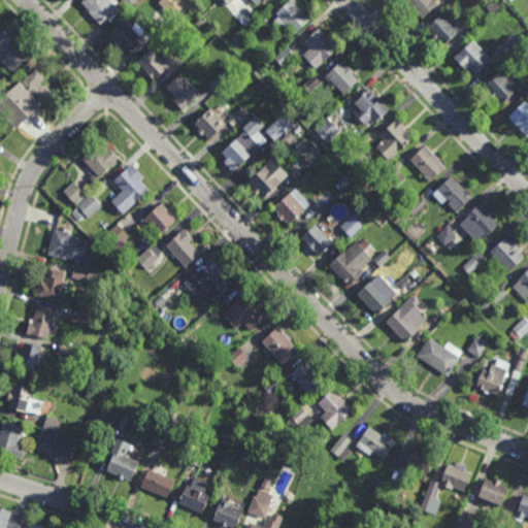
[(119,0),(121,2),(117,6),(119,8),(101,25),(90,11),(91,11),(83,2),(85,0),(119,0)]
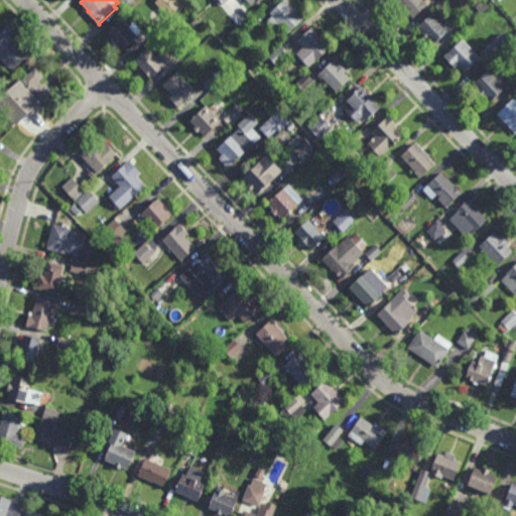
[(168,18),(181,5),(176,0),(157,0),(154,3),(168,18)]
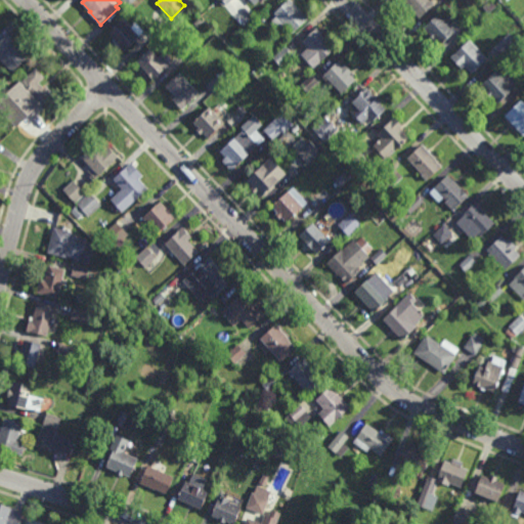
[(293,33),(284,25),(278,29),(271,20),(276,15),(273,13),(287,0),(290,0),(308,18),(293,33)]
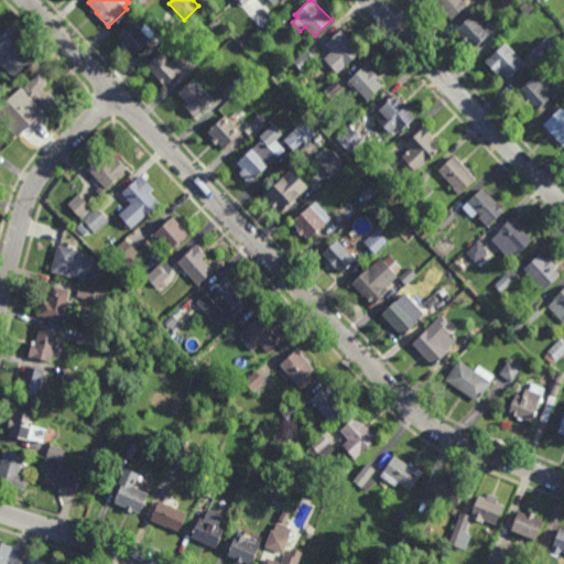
[(451,21),(446,17),(447,15),(441,9),(442,8),(434,0),(463,0),(467,4),(451,21)]
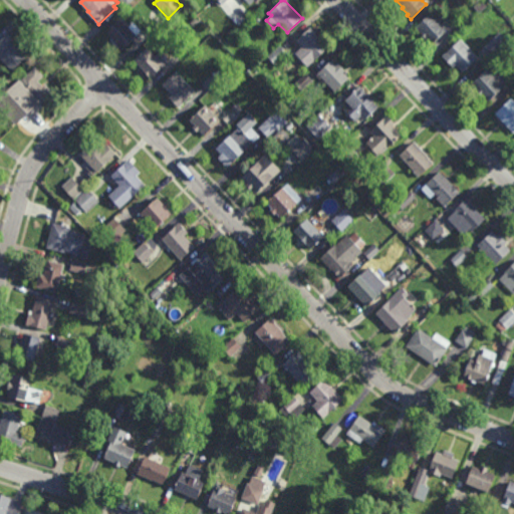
[(463,30),(457,23),(470,10),(476,17),(463,30)]
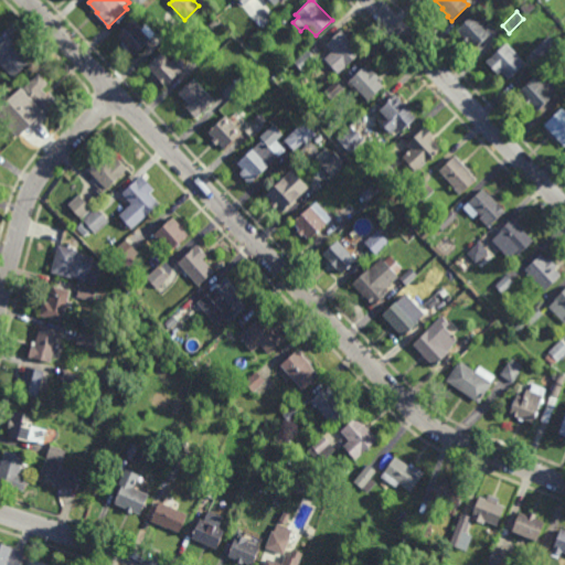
[(478,49),(471,43),(470,44),(457,31),(473,13),(493,32),(478,49)]
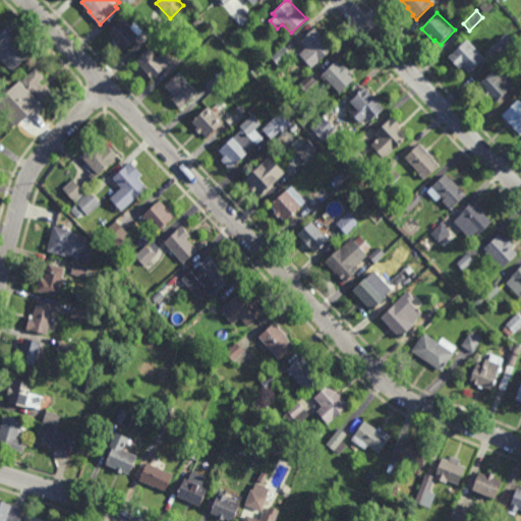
[(154,39),(145,27),(157,17),(166,27),(154,39)]
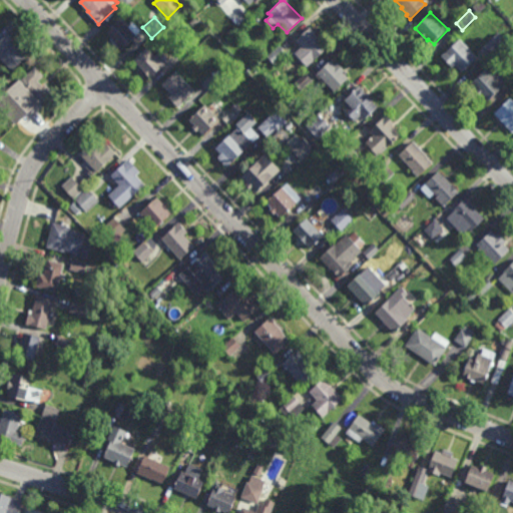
[(127,26),(132,21),(141,31),(136,36),(138,37),(124,50),(119,45),(116,48),(109,40),(112,36),(107,31),(121,19),(127,26)]
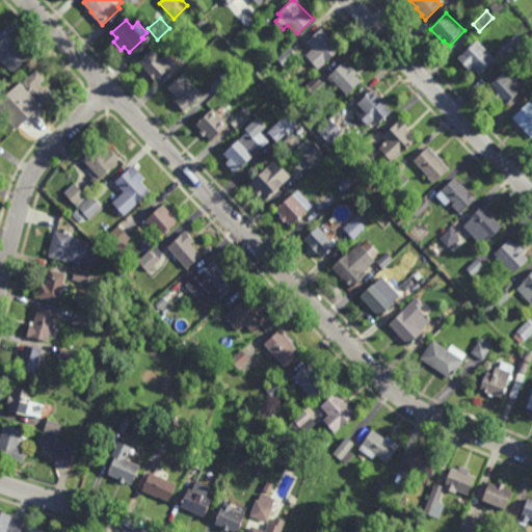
[(205,32),(202,29),(207,24),(210,27),(205,32)]
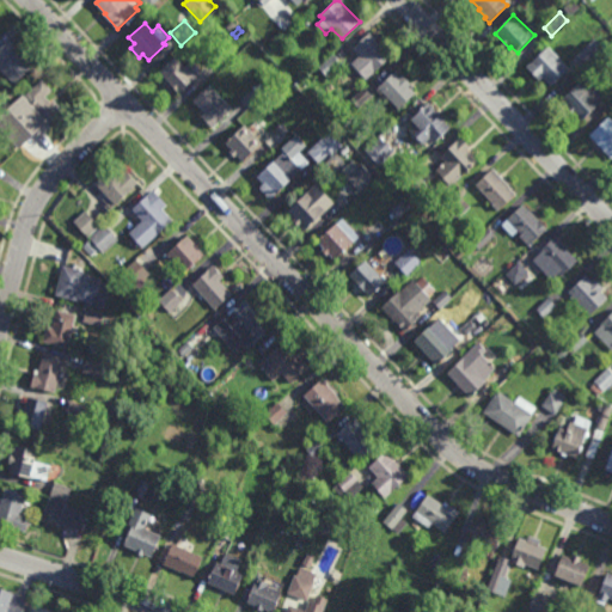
[(367,80),(352,63),(359,56),(352,49),(369,32),(392,57),(367,80)]
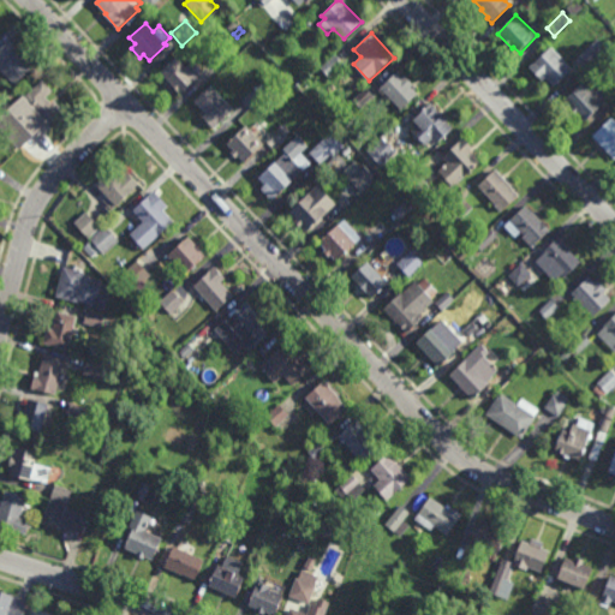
[(31,70),(15,85),(0,70),(0,47),(10,39),(17,47),(13,51),(31,70)]
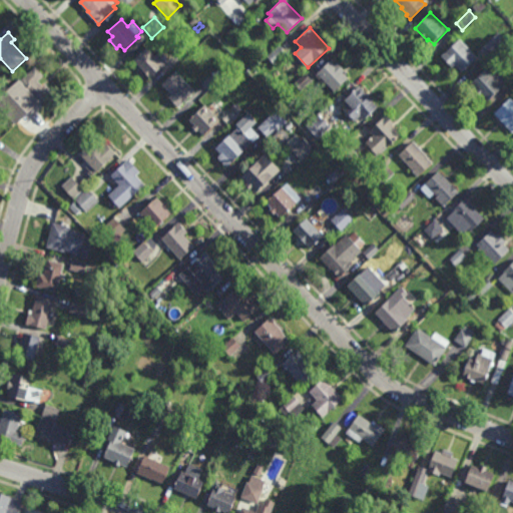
[(496,58),(487,49),(498,38),(507,47),(496,58)]
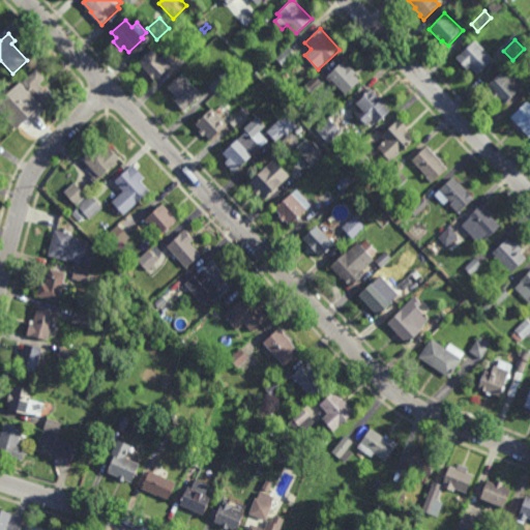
[(488,68),(487,67),(478,76),(471,67),(468,69),(457,58),(476,40),(495,61),(489,66),(490,67),(488,68)]
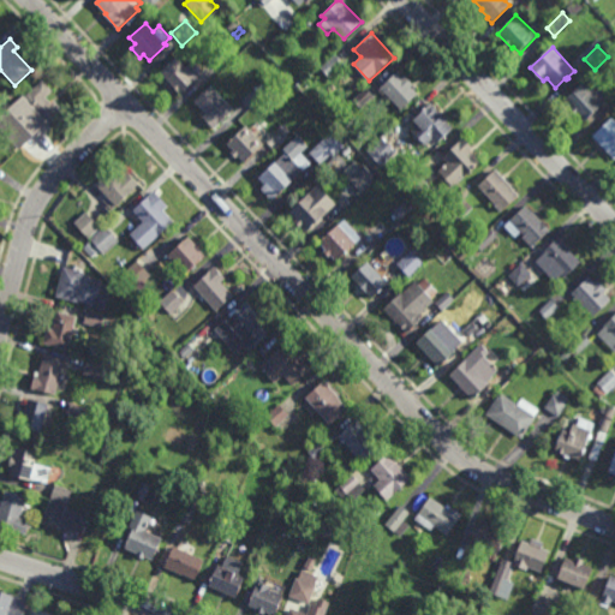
[(329,78),(321,69),(334,54),(344,64),(329,78)]
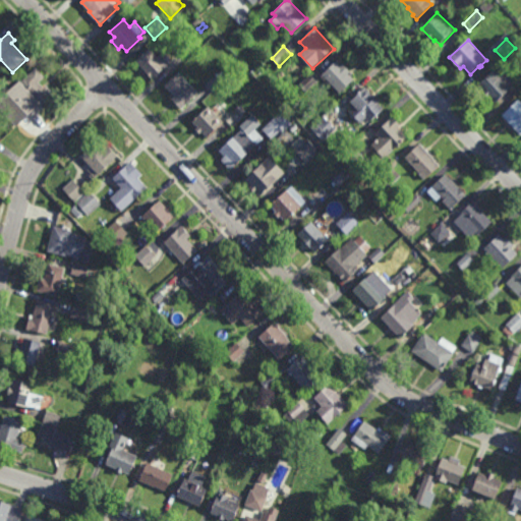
[(154,78),(147,71),(143,74),(139,70),(142,68),(136,61),(150,48),(167,65),(154,78)]
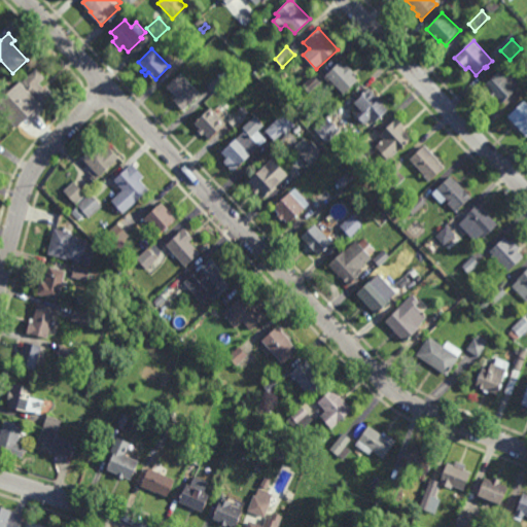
[(345,66),(347,64),(355,72),(353,74),(359,80),(345,95),(328,77),(327,78),(325,76),(341,62),(345,66)]
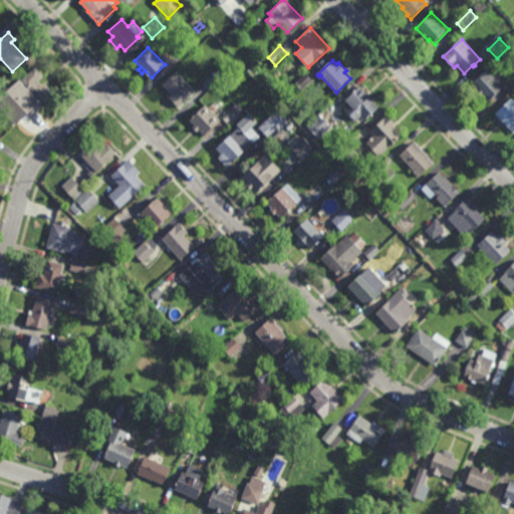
[(41,104),(39,102),(25,115),(13,101),(26,89),(20,81),(36,67),(56,90),(41,104)]
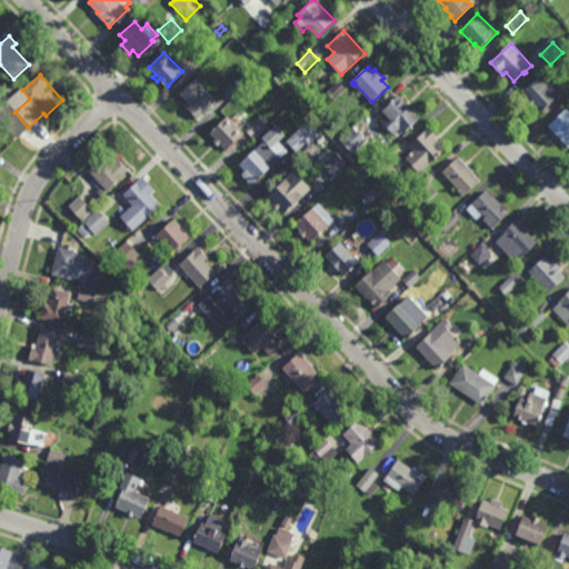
[(198,118),(188,107),(192,102),(181,91),(197,77),(218,99),(198,118)]
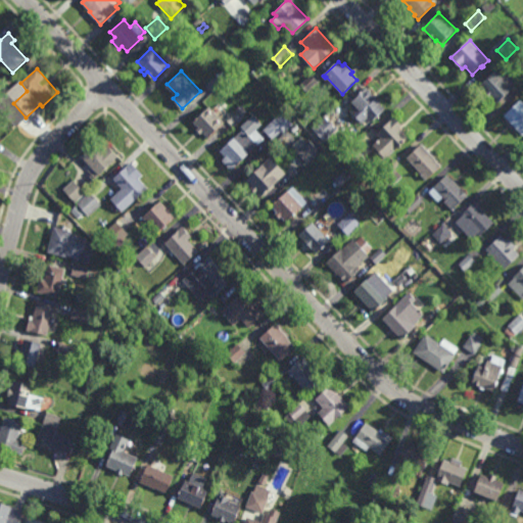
[(504,78),(509,73),(517,81),(511,86),(515,90),(506,98),(504,97),(498,102),(492,96),(489,99),(485,95),(487,92),(480,85),(496,70),(504,78)]
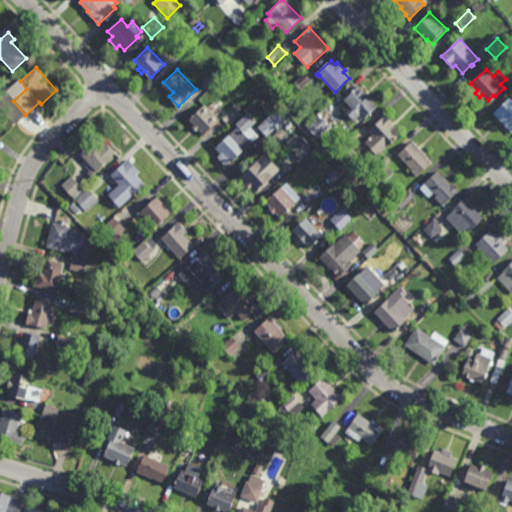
[(208,89),(202,83),(214,72),(220,78),(208,89)]
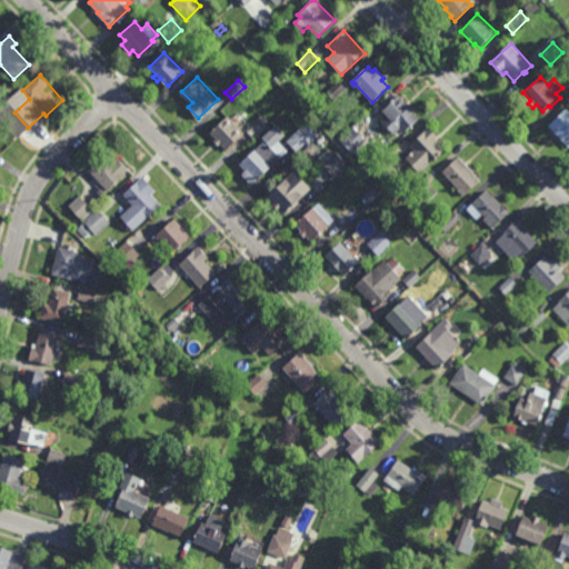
[(333,101),(326,93),(339,81),(347,89),(333,101)]
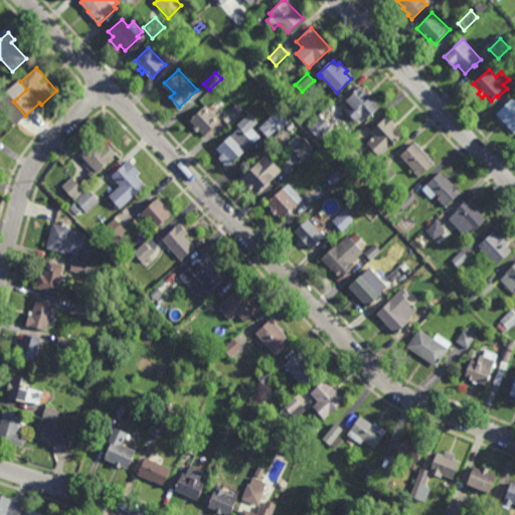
[(371,97),(372,97),(381,106),(367,120),(362,116),(356,121),(345,110),(350,105),(346,101),(361,87),(371,97)]
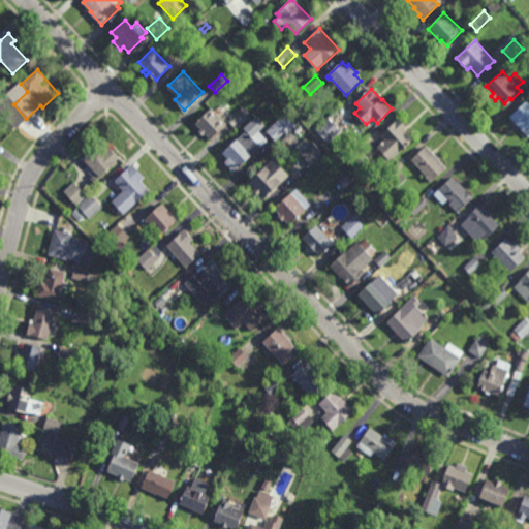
[(528,135),(510,117),(528,100),(528,101),(528,135)]
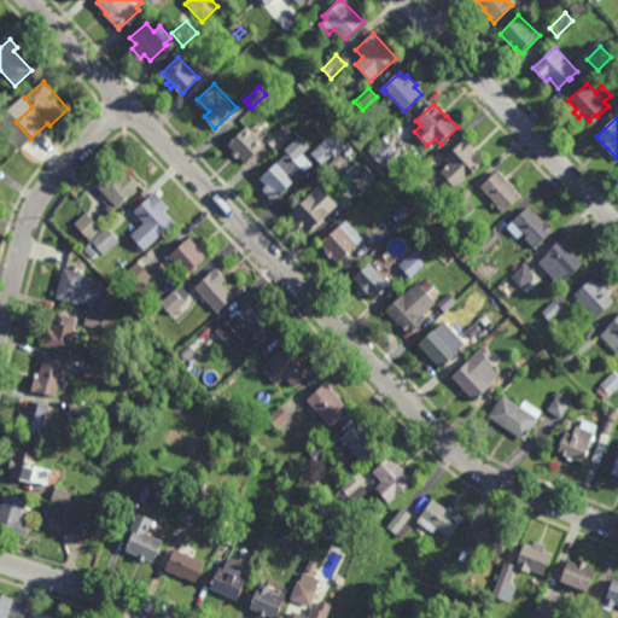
[(262,127),(256,133),(266,145),(245,163),(240,157),(238,158),(232,152),(234,151),(228,144),(250,124),(251,127),(257,121),(262,127)]
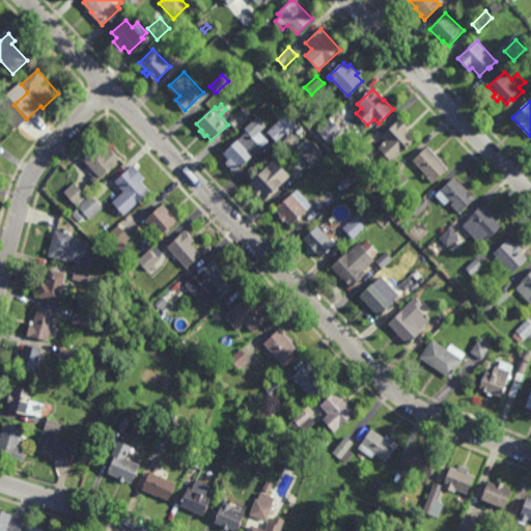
[(246,116),(242,110),(246,106),(251,113),(246,116)]
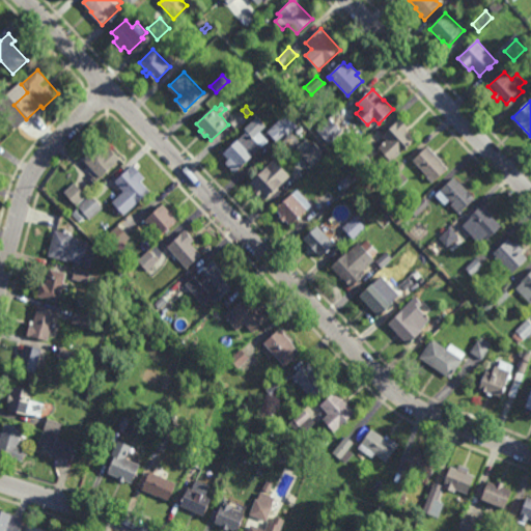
[(301,139),(291,148),(283,139),(279,143),(269,132),(266,136),(269,139),(234,172),(225,162),(229,158),(223,151),(247,129),(254,136),(260,130),(263,134),(286,112),(298,124),(292,130),(301,139)]
